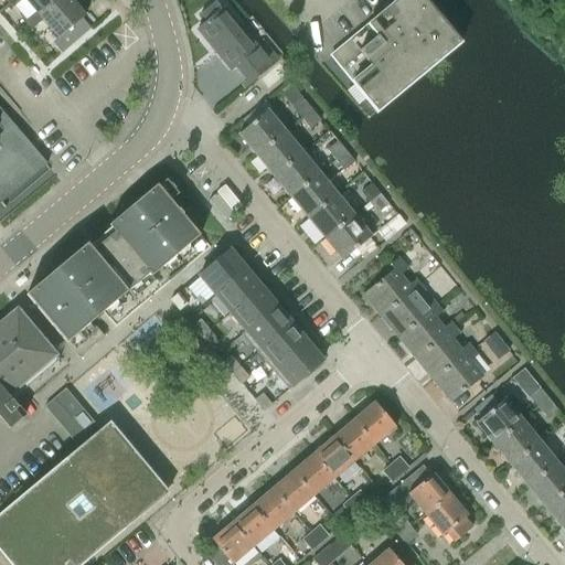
[(25,0),(36,11),(39,16),(57,0),(6,0),(12,7),(19,0),(25,0)]
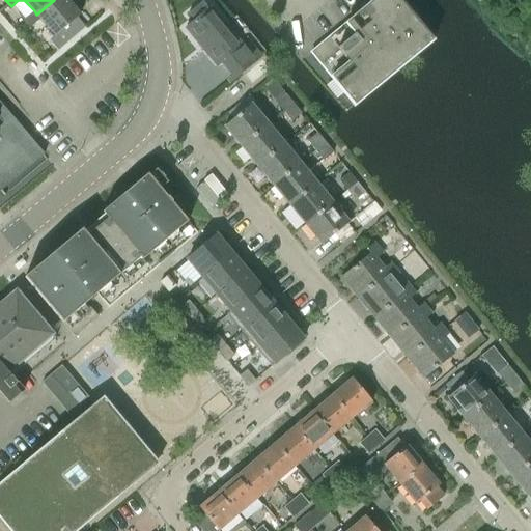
[(80,15),(66,0),(54,0),(36,15),(34,10),(23,20),(28,27),(40,17),(56,35),(80,15)]
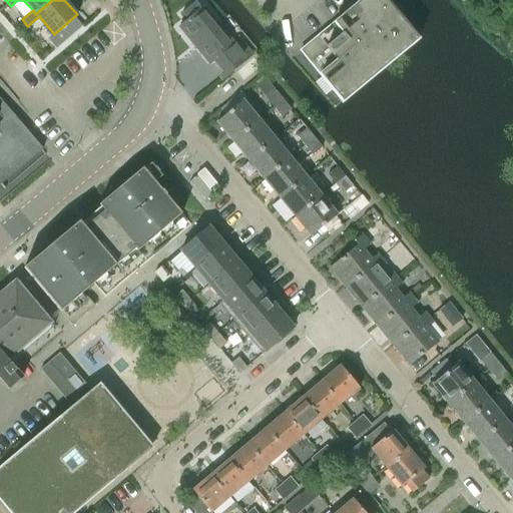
[(361,0),(342,16),(301,51),(343,101),(418,39),(386,0),(361,0)]
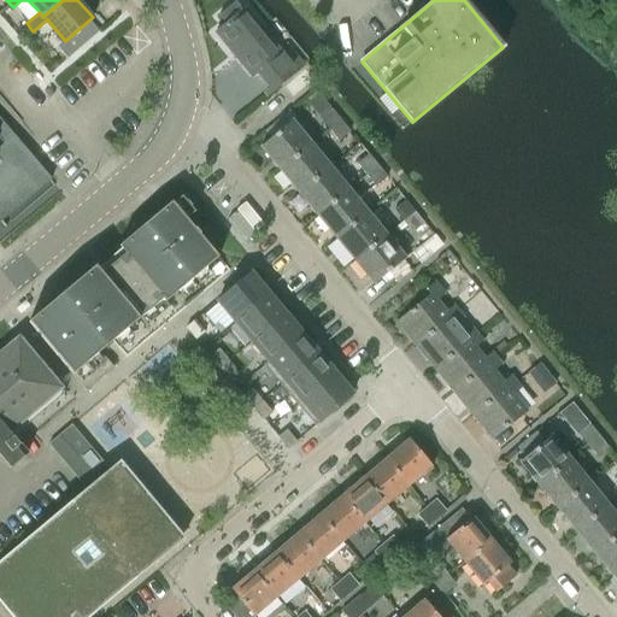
[(225,24),(215,33),(229,51),(231,47),(253,74),(250,76),(251,77),(258,71),(272,89),(268,93),(266,92),(264,94),(266,95),(304,65),(287,45),(280,50),(246,9),(242,11),(235,1),(218,16),(225,24)]
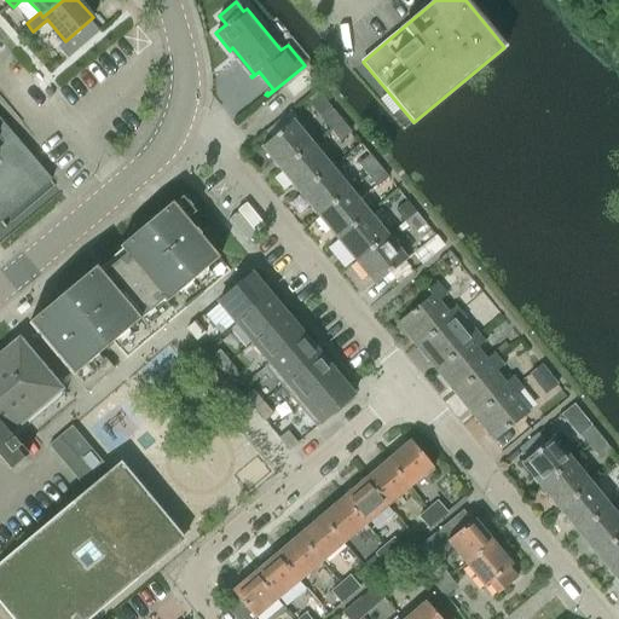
[(306,69),(285,86),(294,96),(313,80),(306,69)]
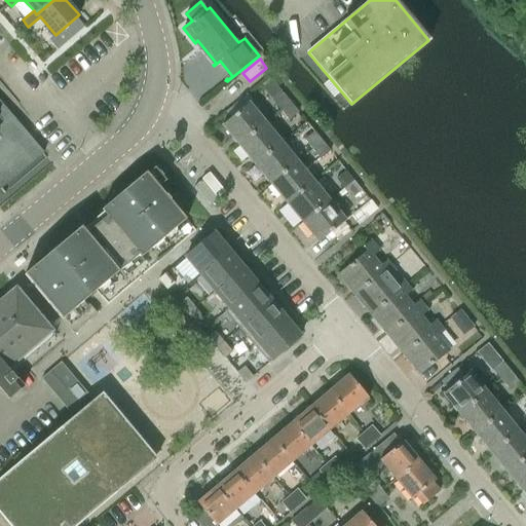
[(272,101),(280,111),(291,103),(283,92),(272,101)]
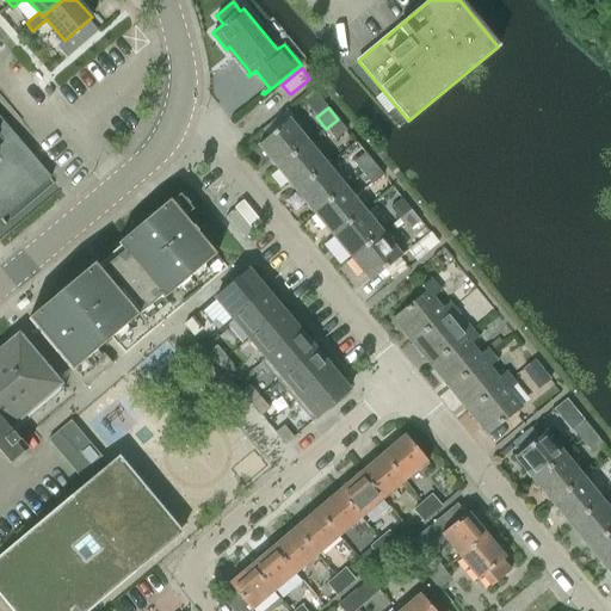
[(0,218),(0,220),(5,224),(54,184),(49,178),(50,178),(29,153),(0,118),(0,218)]
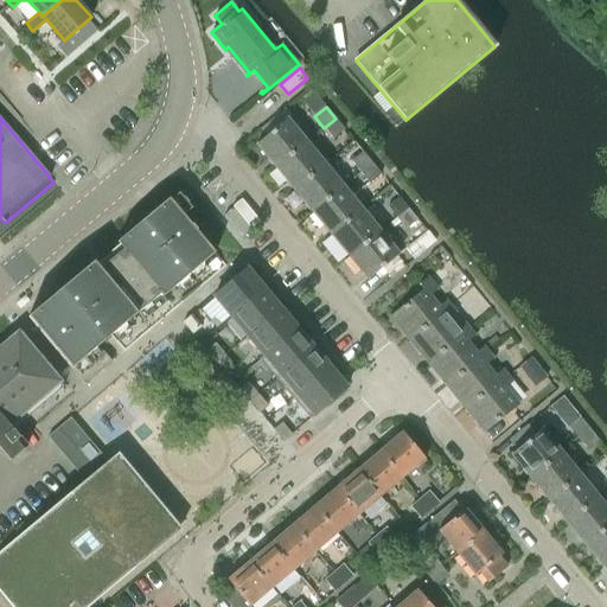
[(344,129),(336,119),(324,128),(333,139),(344,129)]
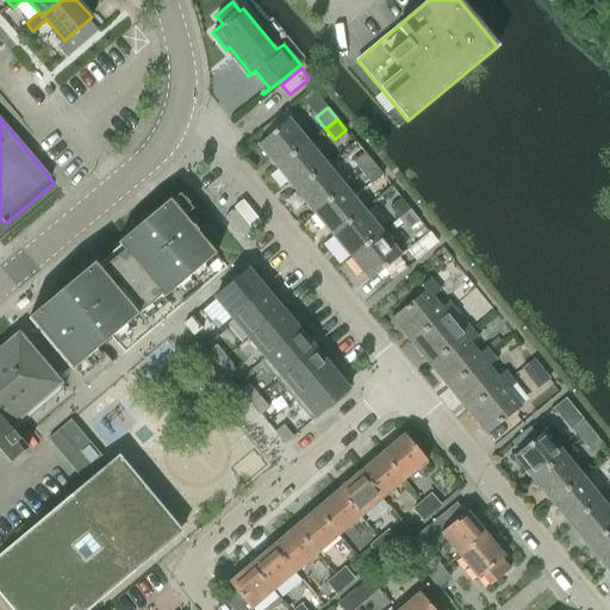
[(256,145),(275,168),(305,143),(286,120),(256,145)]
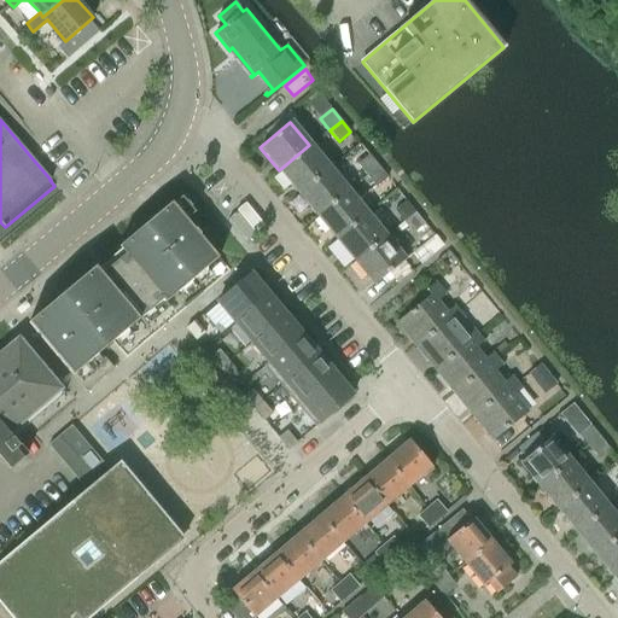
[(309,145),(279,170),(298,193),(328,169),(309,145)]
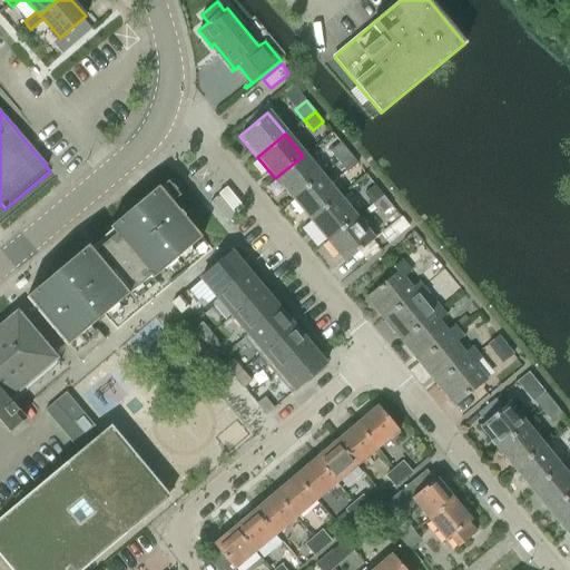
[(330,151),(338,161),(350,153),(341,141),(330,151)]
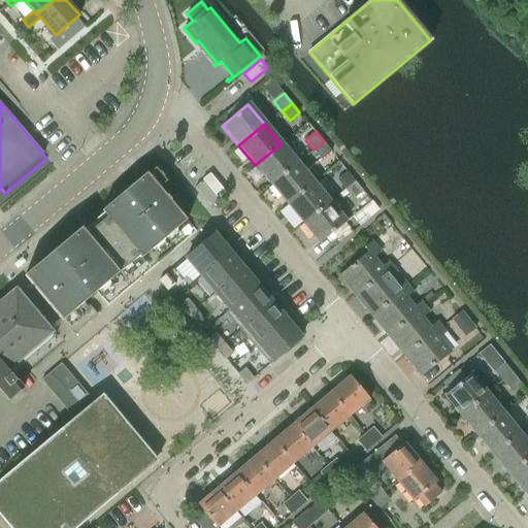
[(331,151),(324,141),(314,150),(321,160),(331,151)]
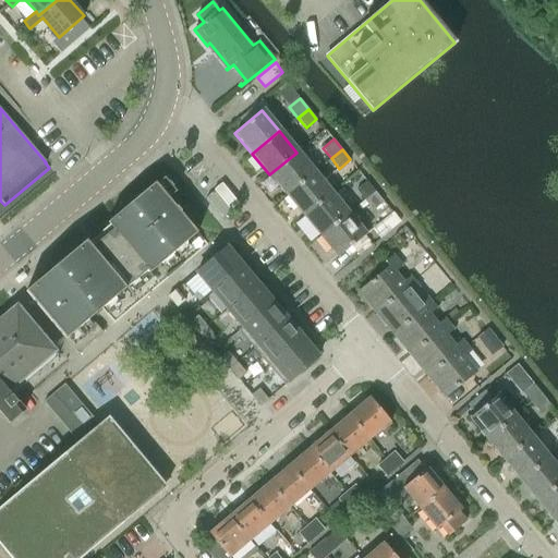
[(296,153),(269,174),(286,195),(313,172),(296,153)]
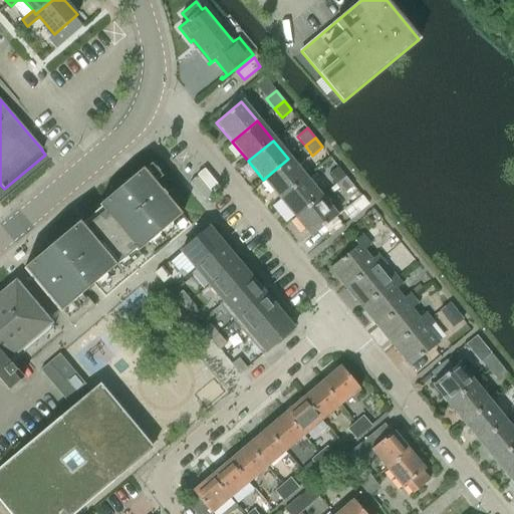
[(288,159),(263,180),(279,199),(305,179),(288,159)]
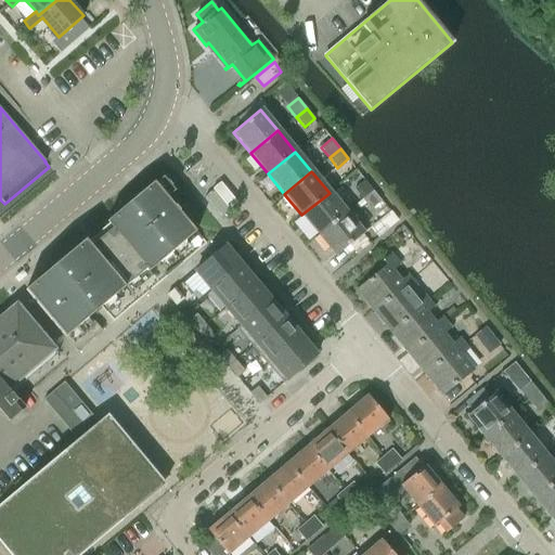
[(51,268),(26,289),(77,351),(101,331),(89,317),(146,269),(149,271),(196,231),(167,197),(175,190),(163,177),(155,183),(154,182),(107,221),(113,228),(91,246),(86,240),(51,268)]
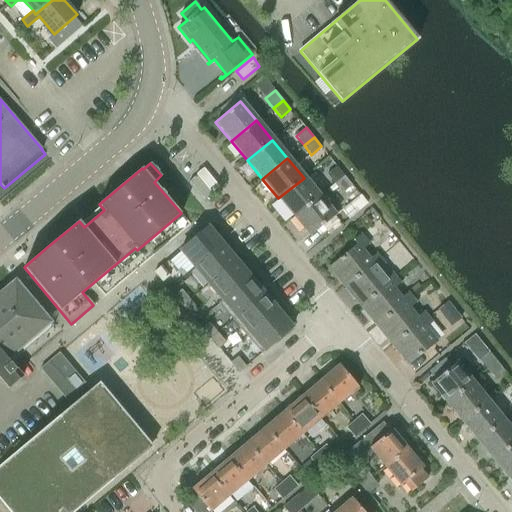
[(327,174),(334,184),(344,176),(336,166),(327,174)]
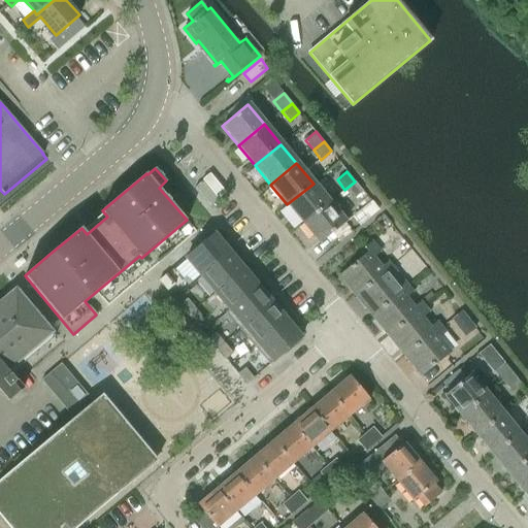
[(362,191),(355,182),(344,190),(353,199),(362,191)]
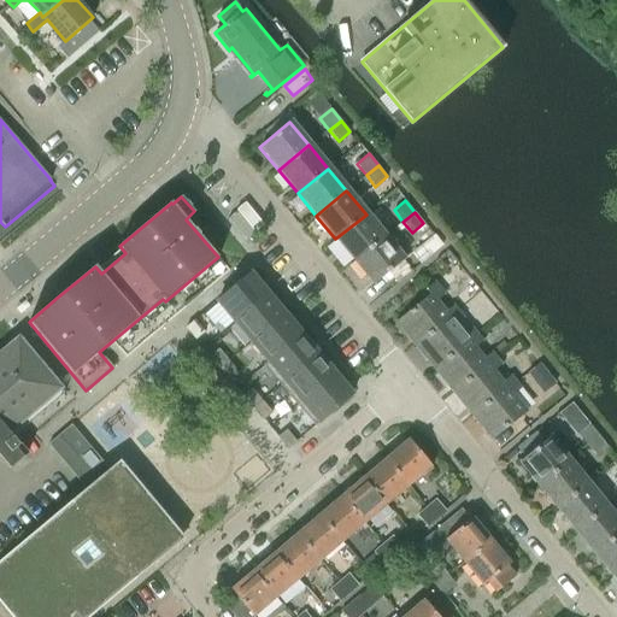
[(366,215),(335,239),(354,263),(365,253),(386,238),(366,215)]
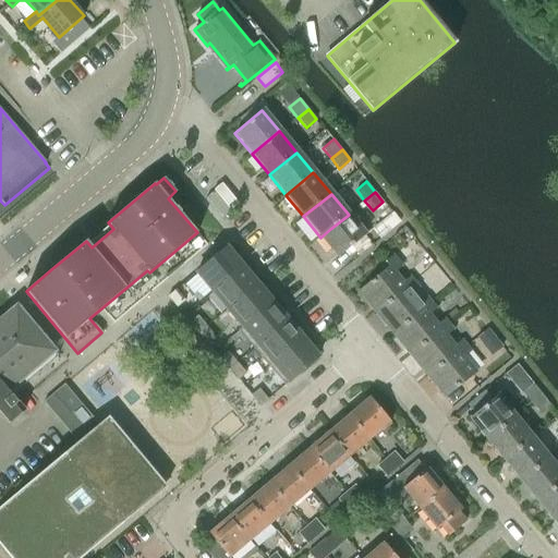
[(392,211),(377,225),(386,234),(401,221),(393,213),(392,211)]
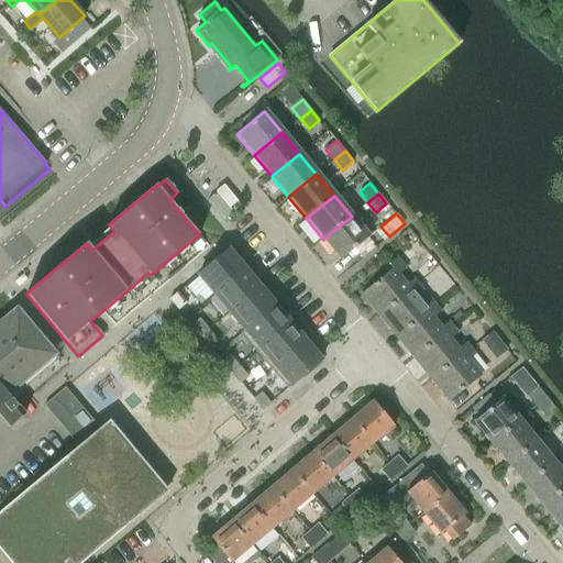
[(333,231),(323,240),(340,260),(367,236),(352,217),(333,231)]
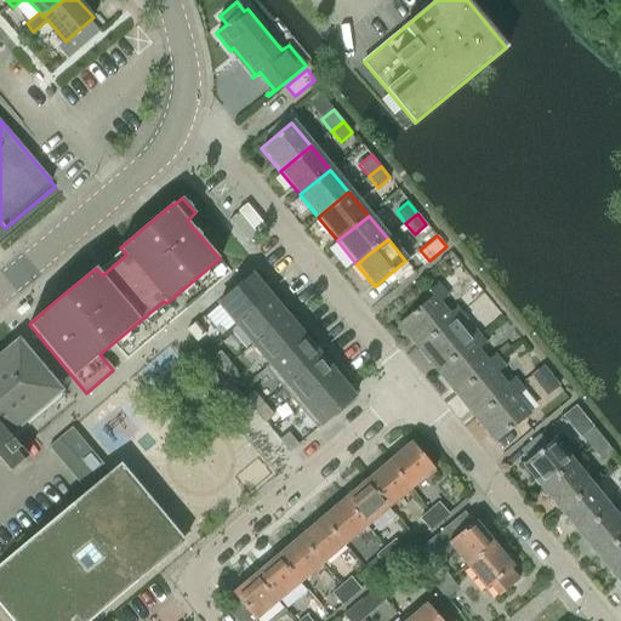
[(218,305),(205,317),(221,336),(234,324),(237,325),(273,296),(254,274),(218,305)]
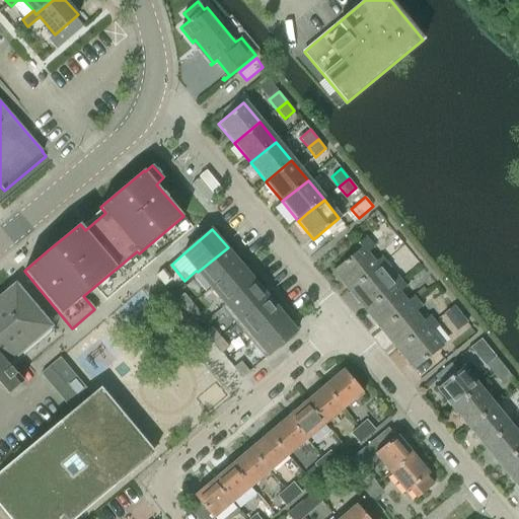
[(356,251),(332,270),(335,273),(337,271),(345,281),(343,283),(351,292),(353,290),(385,263),(380,257),(375,262),(368,252),(373,248),(364,237),(358,242),(358,243),(353,247),(356,251)]
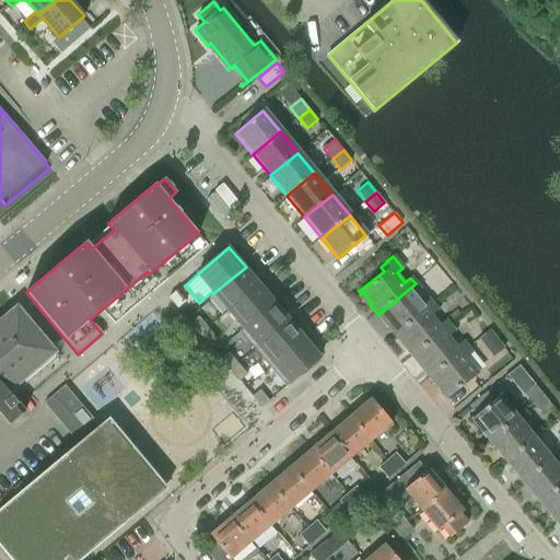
[(246,267),(213,293),(228,311),(260,284),(246,267)]
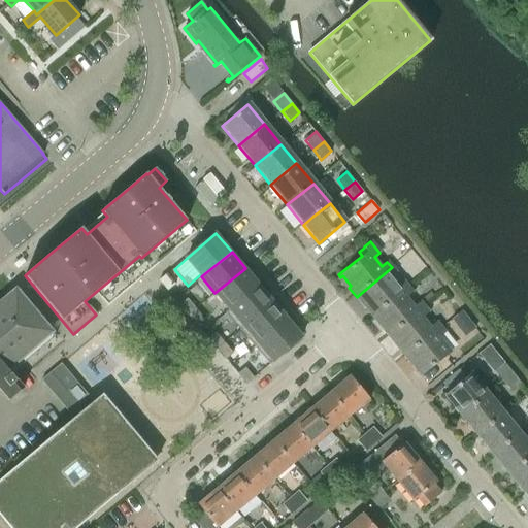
[(392,267),(359,295),(367,305),(365,307),(373,318),(375,316),(408,287),(403,282),(398,287),(390,277),(396,272),(392,267)]
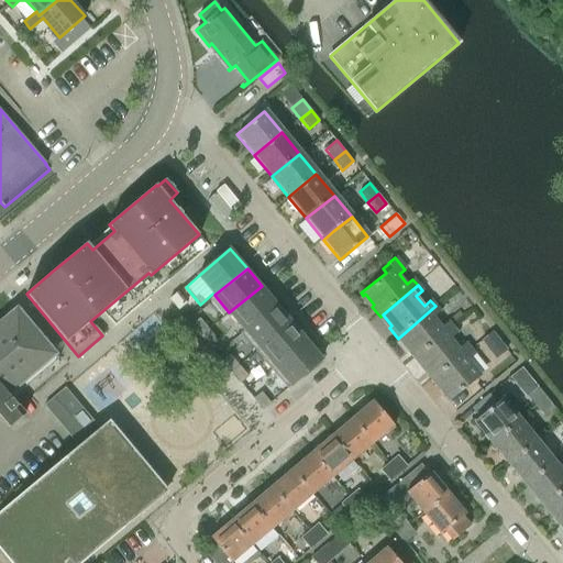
[(262,286),(229,312),(243,330),(276,302),(262,286)]
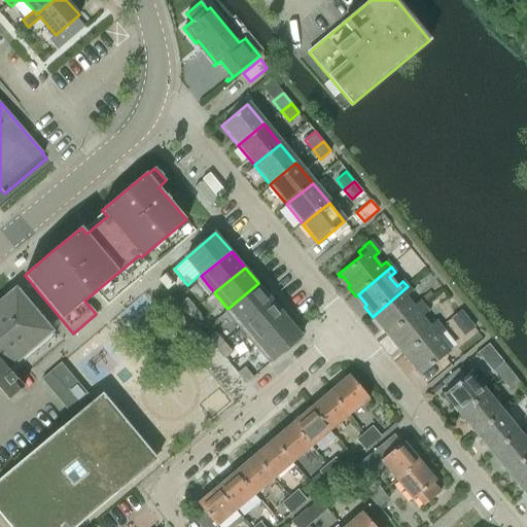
[(167,274),(159,280),(167,289),(174,283),(167,274)]
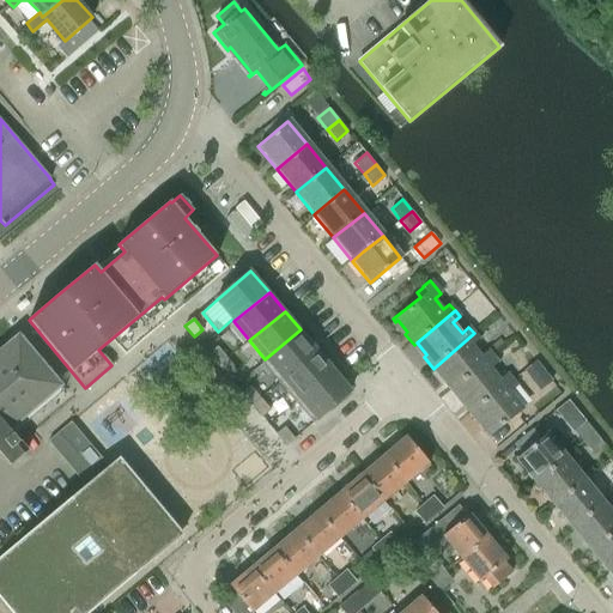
[(265,359),(262,362),(277,380),(316,349),(301,329),(265,359)]
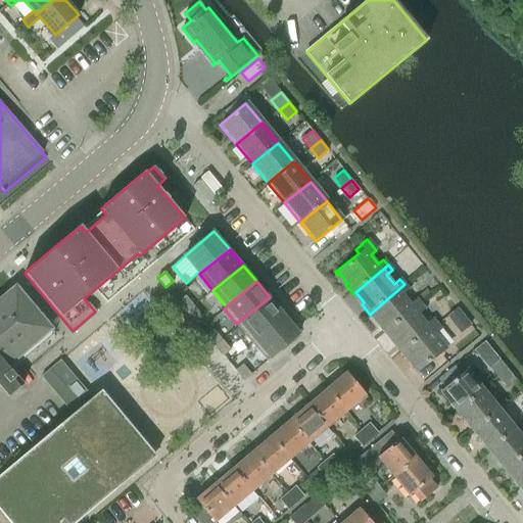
[(405,284),(372,313),(380,323),(378,325),(385,334),(388,333),(420,303),(416,298),(410,303),(403,295),(409,290),(405,284)]
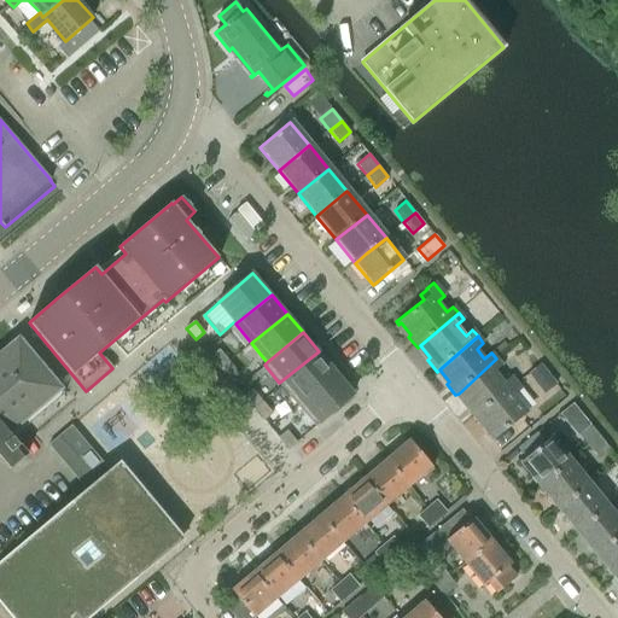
[(0,458),(9,468),(25,454),(6,431),(22,418),(57,388),(17,342),(9,349),(7,348),(0,353),(0,458)]
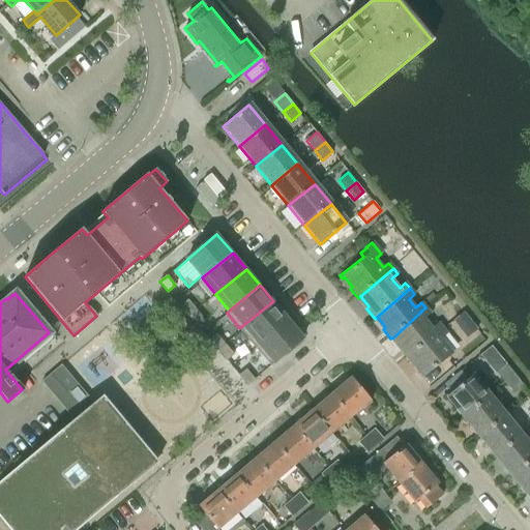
[(432,293),(423,299),(427,303),(435,296),(432,293)]
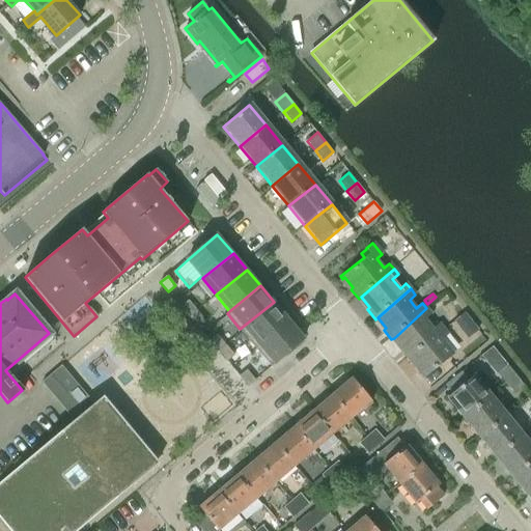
[(188,300),(180,306),(190,317),(197,311),(188,300)]
